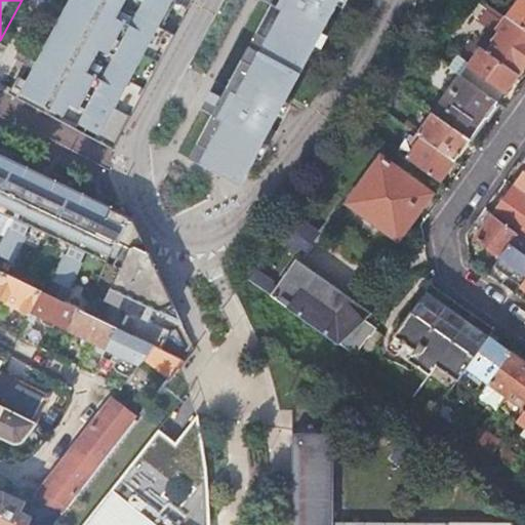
[(78,0),(27,97),(119,147),(198,0),(78,0)]
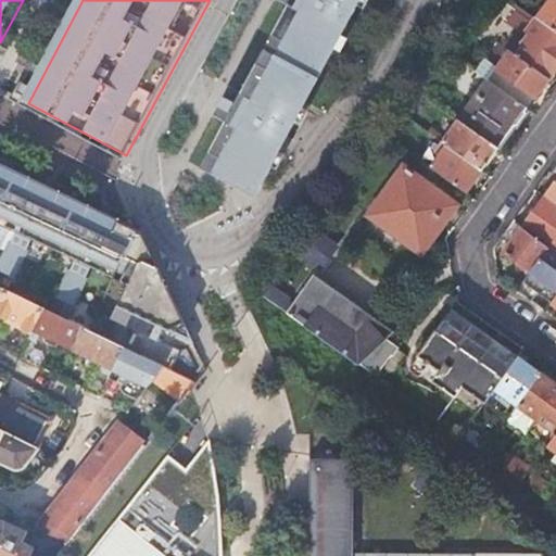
[(255,197),(359,0),(278,0),(289,7),(273,36),(285,42),(269,71),(258,64),(242,96),(253,101),(248,111),(225,98),(219,106),(226,110),(220,121),(227,124),(211,153),(222,159),(213,175),(255,197)]
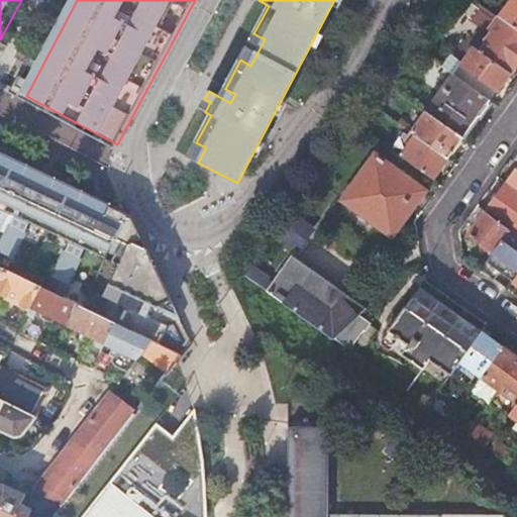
[(516,0),(512,0),(500,18),(516,30),(516,0)]
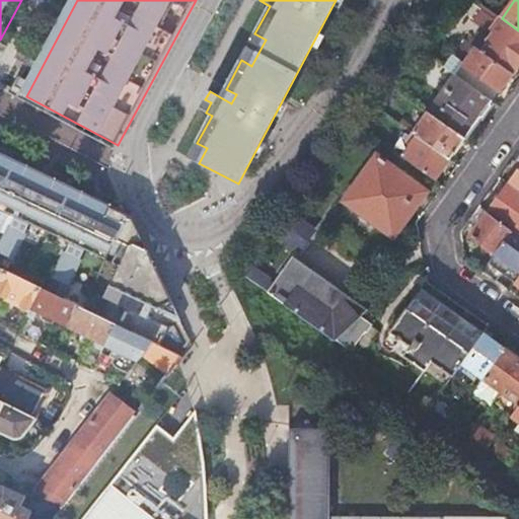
[(518,63),(518,30),(502,18),(494,28),(497,30),(483,51),(512,73),(518,63)]
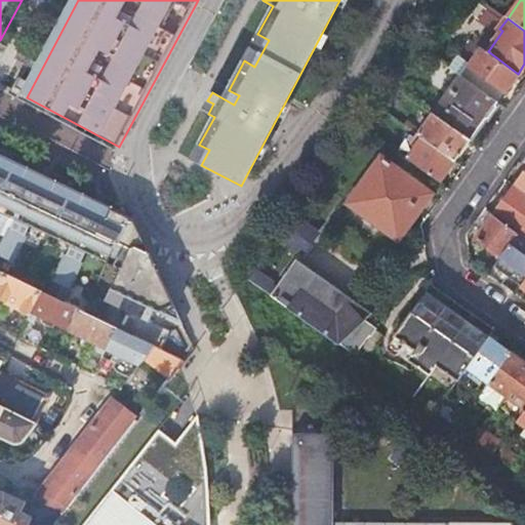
[(518,74),(488,51),(475,70),(506,90),(518,74)]
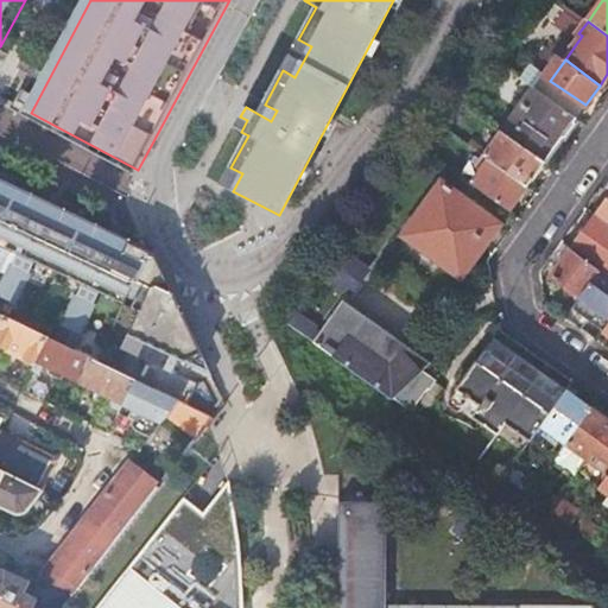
[(575,120),(533,89),(486,157),(527,185),(575,120)]
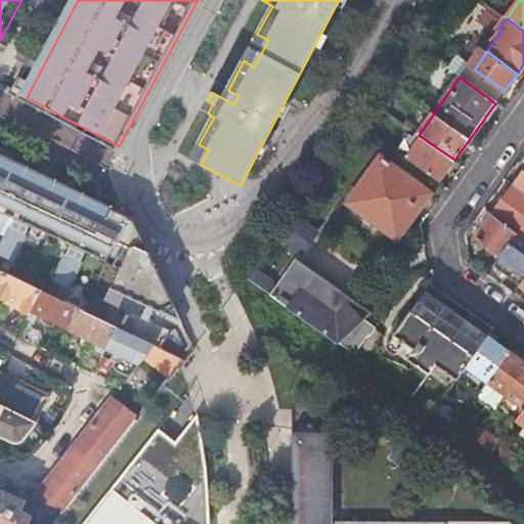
[(454,160),(419,135),(417,134),(410,142),(416,146),(406,159),(439,182),(454,160)]
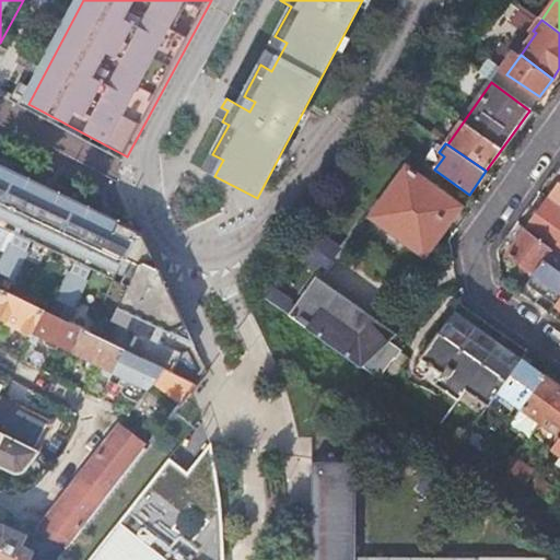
[(118,283),(141,236),(0,168),(0,226),(20,236),(2,275),(18,282),(36,244),(81,266),(62,303),(79,311),(96,273),(118,283)]
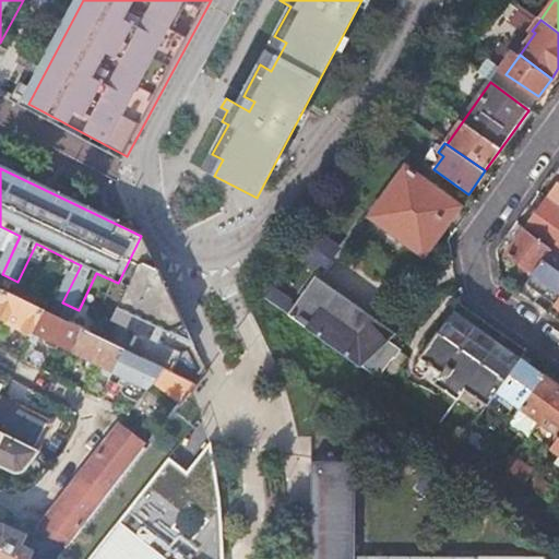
[(459,207),(405,169),(371,217),(425,256),(459,207)]
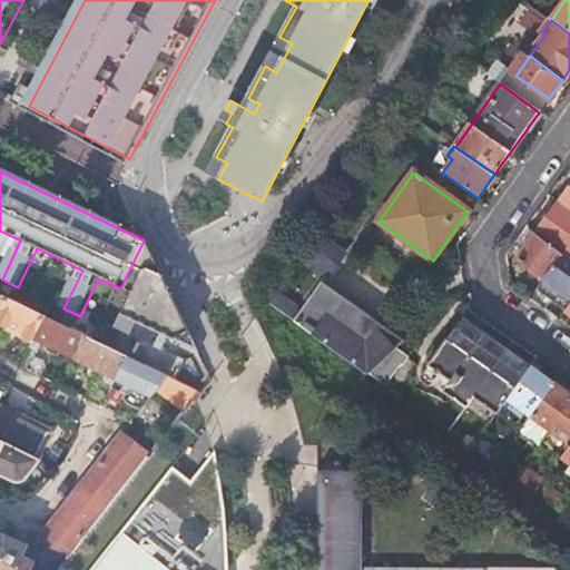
[(569,186),(560,202),(569,208),(569,186)]
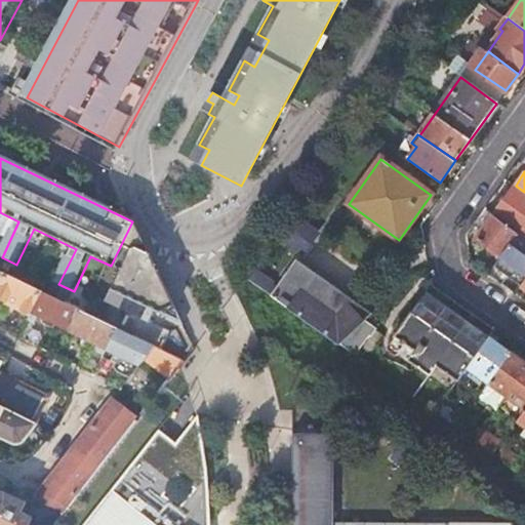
[(524,192),(516,186),(494,215),(495,216),(519,233),(524,237),(524,192)]
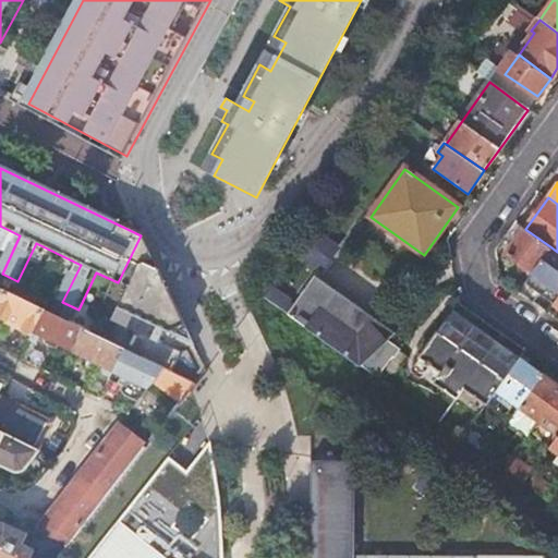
[(552,247),(526,230),(511,251),(535,268),(552,247)]
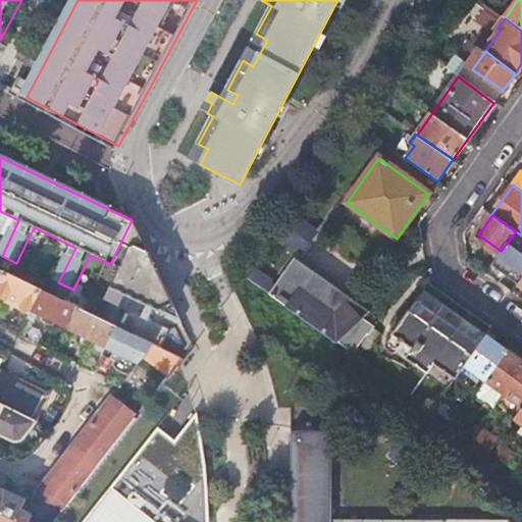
[(313,235),(294,219),(281,235),(301,250),(313,235)]
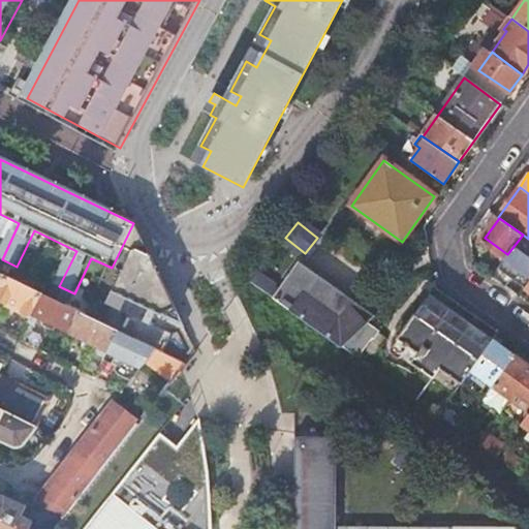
[(145,246),(133,223),(112,268),(124,274),(136,249),(145,246)]
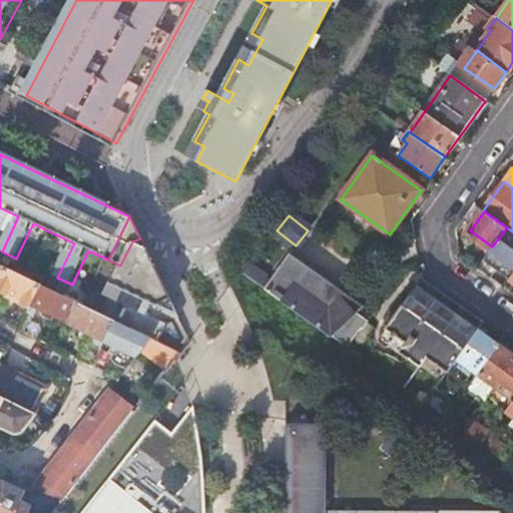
[(512,231),(507,227),(492,246),(483,260),(509,279),(512,272),(512,247),(510,245),(512,241),(512,231)]
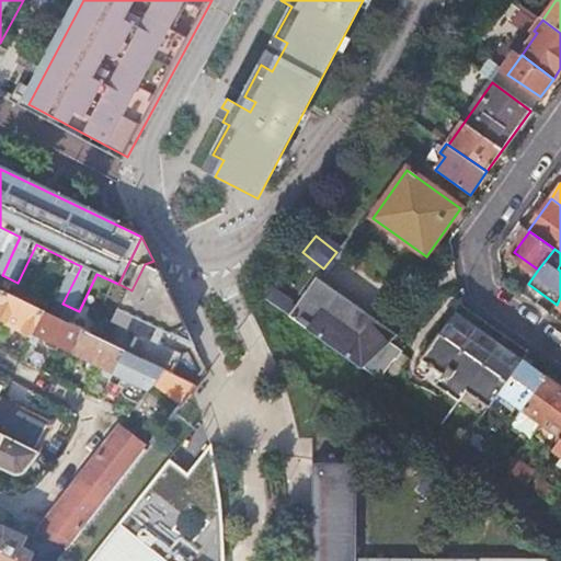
[(145,264),(132,290),(122,311),(175,338),(186,331),(159,271),(145,264)]
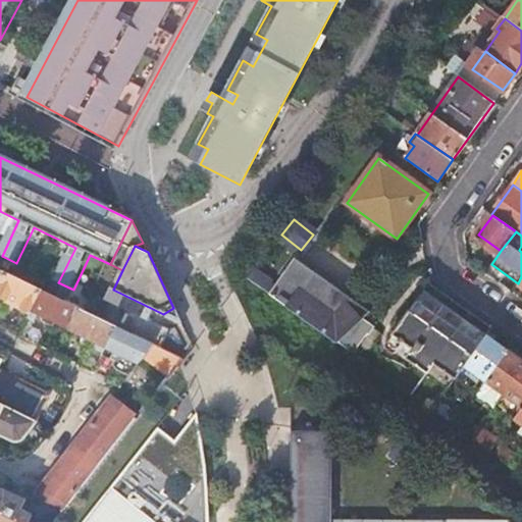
[(371,312),(296,259),(270,294),(338,342),(364,319),(371,312)]
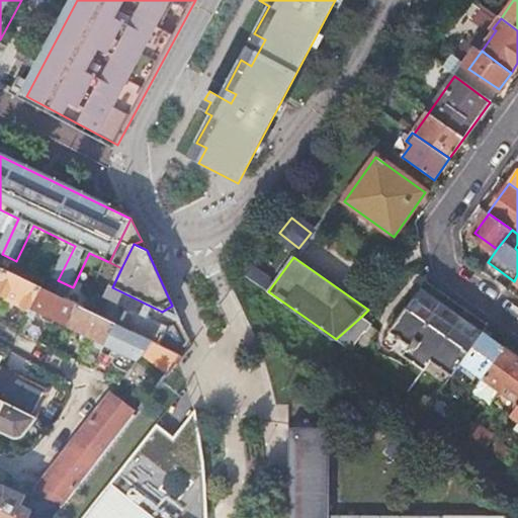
[(269,281),(250,266),(246,272),(265,287),(269,281)]
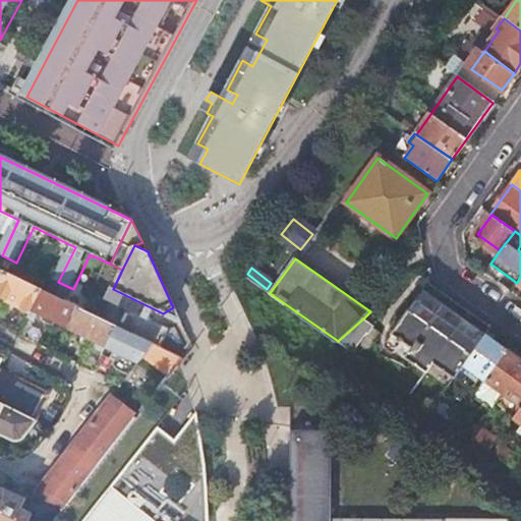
[(0,295),(31,309),(32,308),(41,289),(2,271),(0,275),(0,295)]
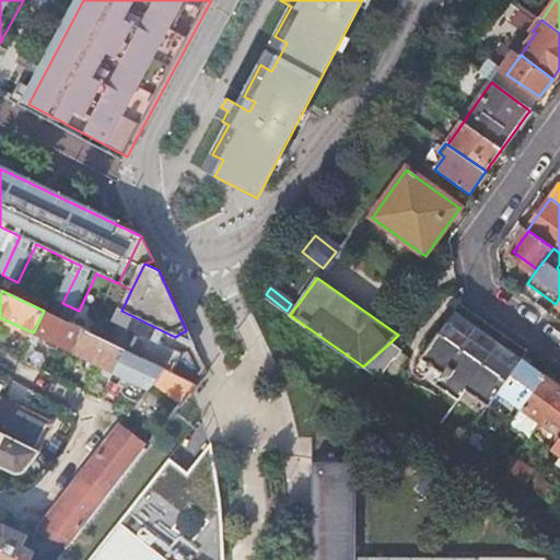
[(72,351),(82,329),(44,311),(34,331),(70,352),(72,351)]
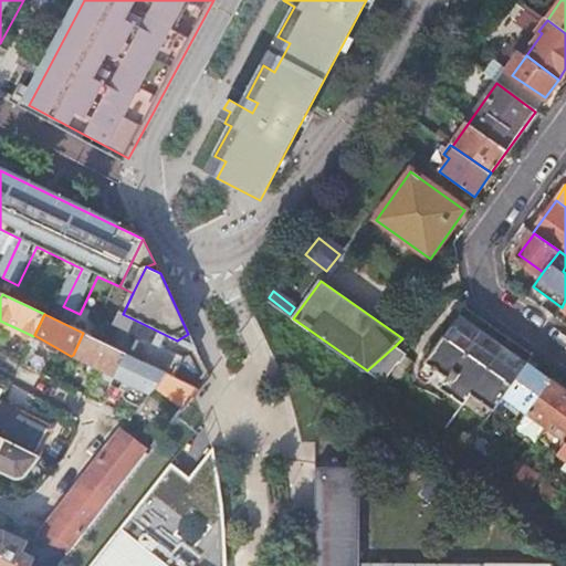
[(426,384),(430,384),(438,373),(448,380),(441,389),(464,407),(475,391),(496,407),(504,395),(526,364),(464,321),(464,318),(461,316),(420,375),(420,379),(426,384)]
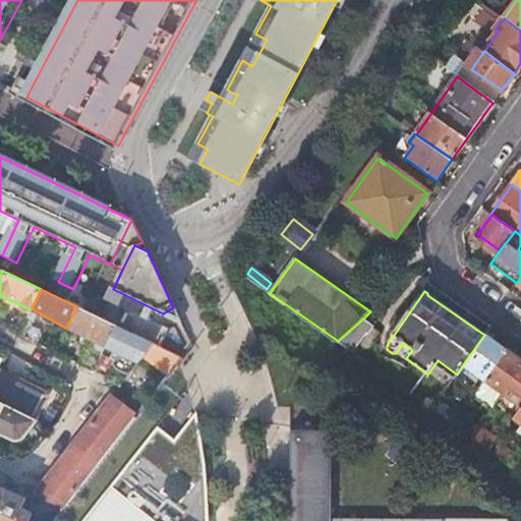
[(102,352),(115,324),(76,306),(67,327),(91,338),(77,365),(93,371),(102,352)]
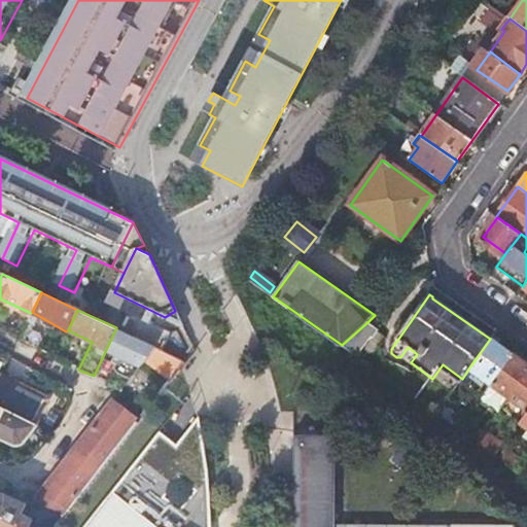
[(378,331),(367,322),(342,345),(356,356),(372,337),(374,339),(378,331)]
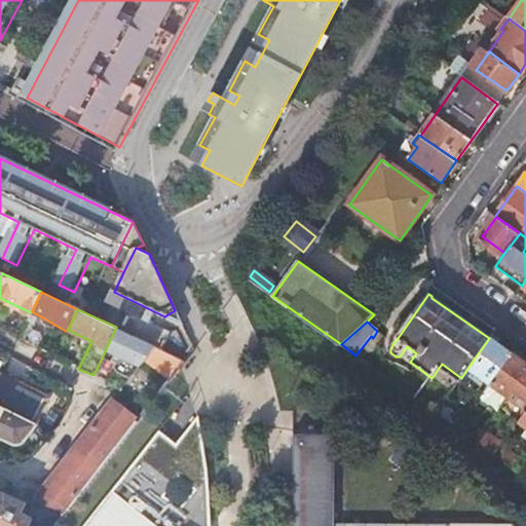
[(116,327),(103,355),(116,362),(115,365),(118,370),(128,377),(145,358),(154,345),(116,327)]
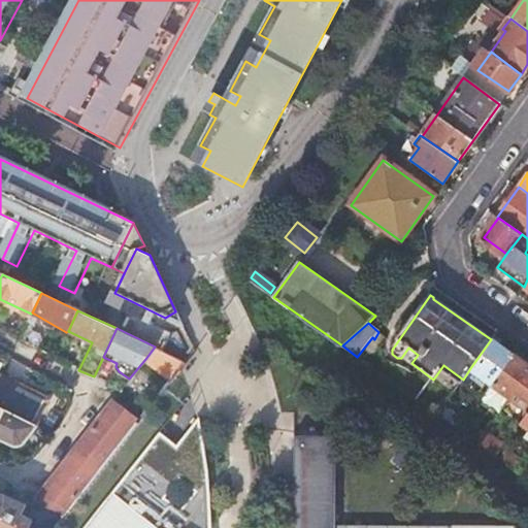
[(513,356),(491,339),(470,368),(492,385),(513,356)]
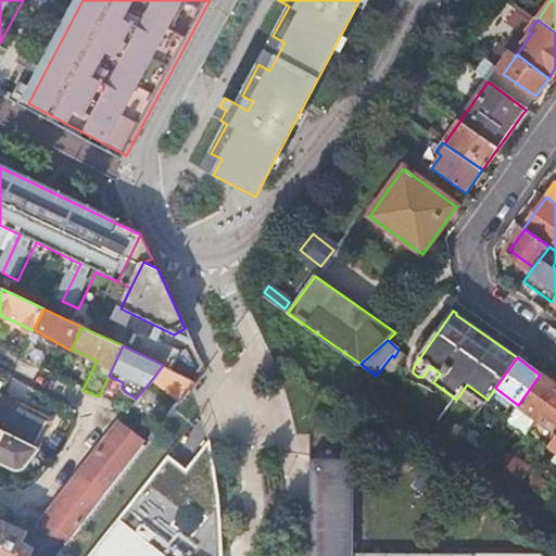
[(196,381),(163,365),(153,378),(181,401),(196,381)]
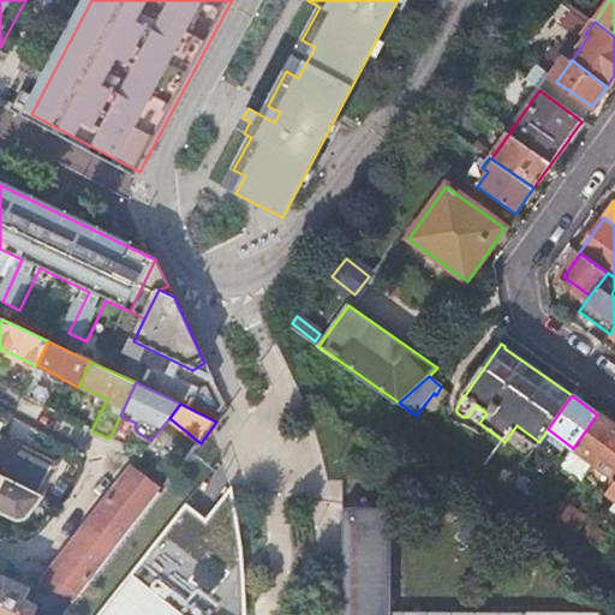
[(614,434),(614,427),(597,415),(573,448),(595,464),(614,434)]
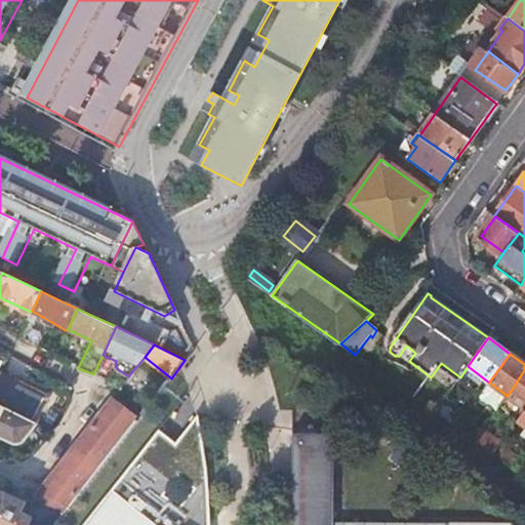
[(524,370),(508,396),(524,408),(524,370)]
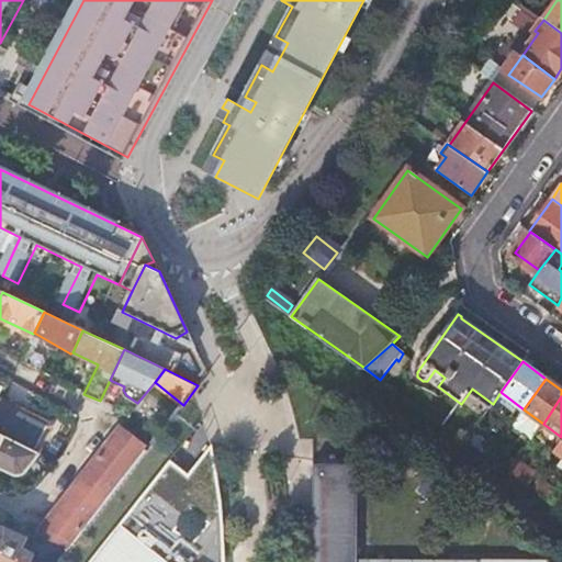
[(52,426),(0,400),(0,433),(38,450),(52,426)]
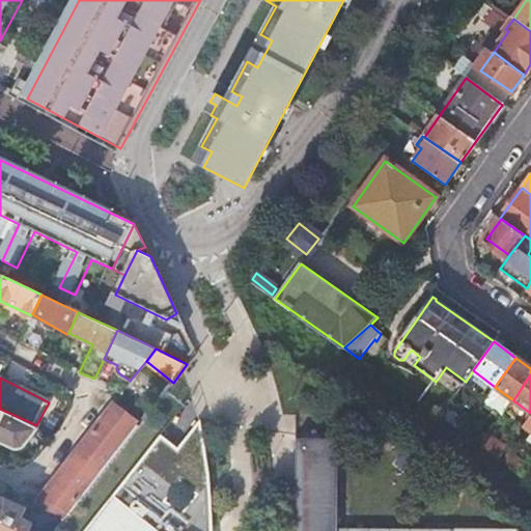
[(71,459),(39,502),(70,515),(96,480),(138,427),(111,407),(71,459)]
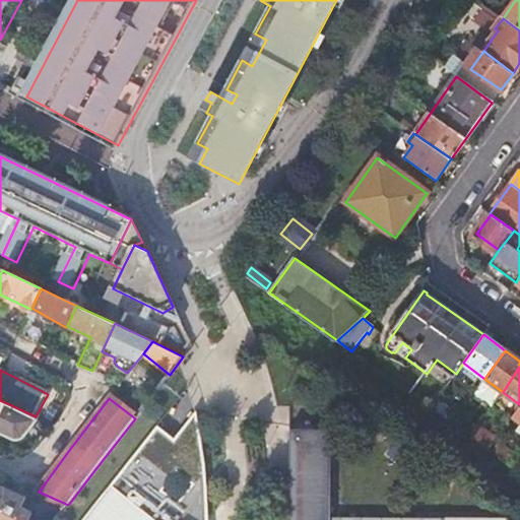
[(36,416),(0,400),(0,432),(11,438),(16,438),(21,436),(36,416)]
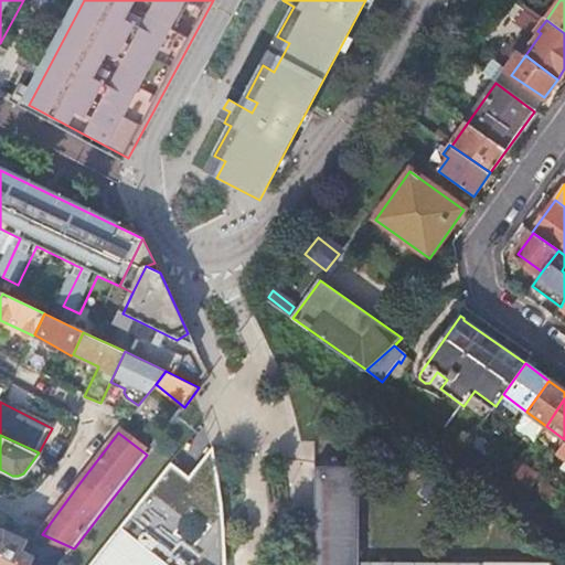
[(225,564),(225,562),(225,552),(222,496),(212,447),(184,484),(166,470),(91,564),(225,564)]
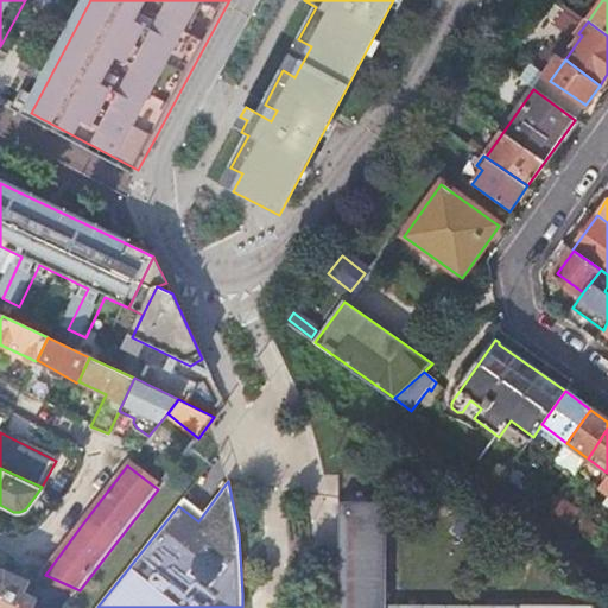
[(386,504),(339,502),(339,582),(337,607),(591,607),(591,605),(387,605),(386,504)]
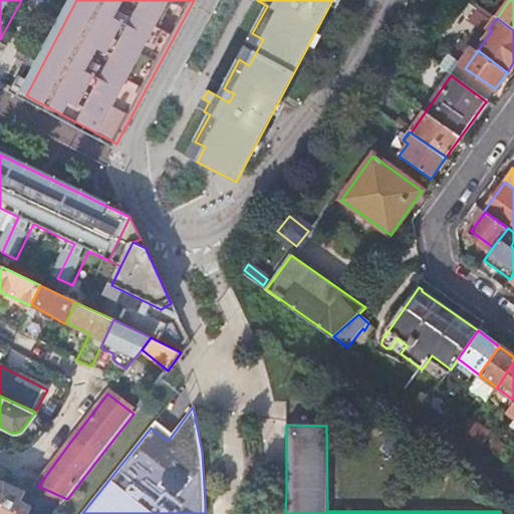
[(18,491),(0,482),(0,513),(28,513),(30,511),(28,506),(20,502),(22,497),(18,491)]
